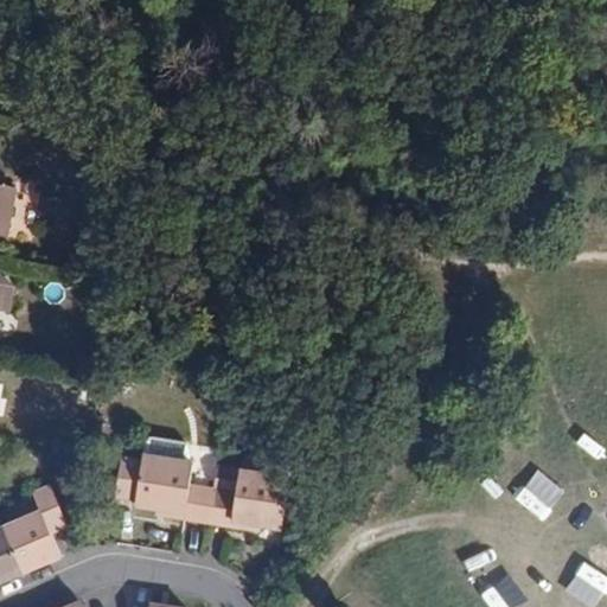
[(0,234),(1,235),(12,187),(0,184),(0,234)]
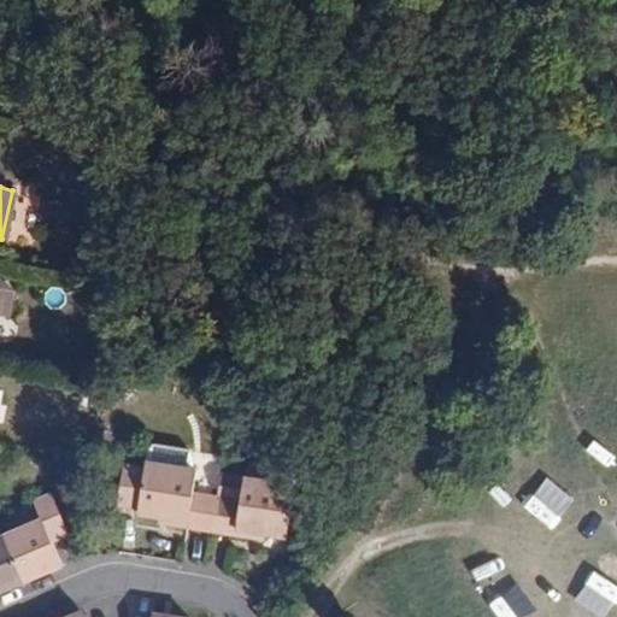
[(145,450),(142,463),(188,470),(189,457),(186,452),(150,445),(145,450)]
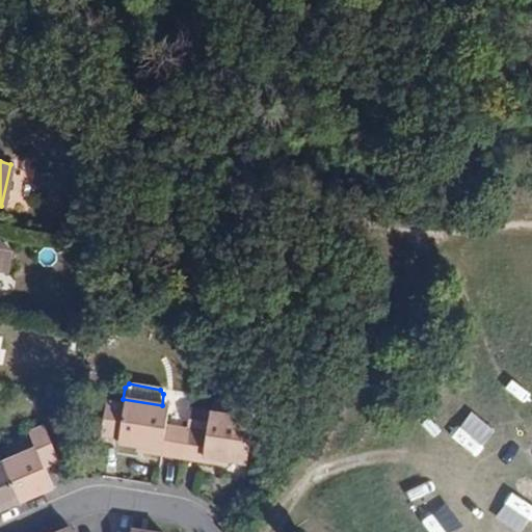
[(181,457),(185,429),(163,425),(166,405),(162,405),(123,399),(122,404),(104,401),(100,433),(117,436),(116,442),(134,445),(141,446),(141,452),(181,457)]
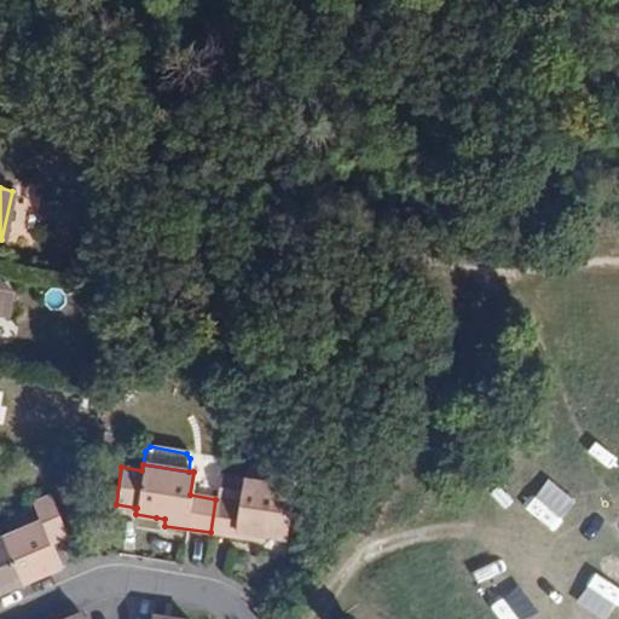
[(293,489),(220,475),(215,499),(210,532),(253,539),(254,532),(264,533),(284,536),(293,489)]
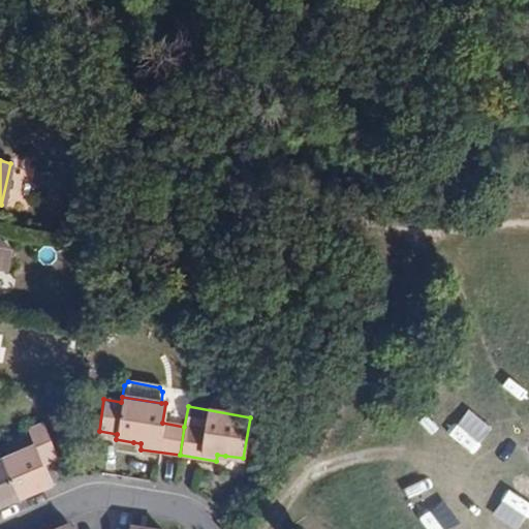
[(33,444),(1,459),(19,499),(52,485),(43,464),(57,459),(40,422),(26,429),(33,444)]
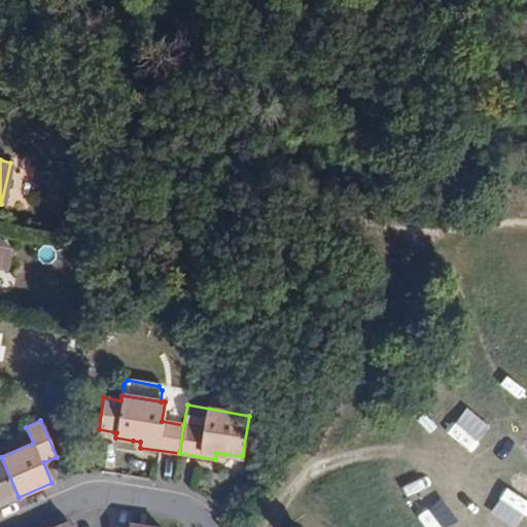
[(0,503),(19,497),(1,457),(0,457),(0,503)]
